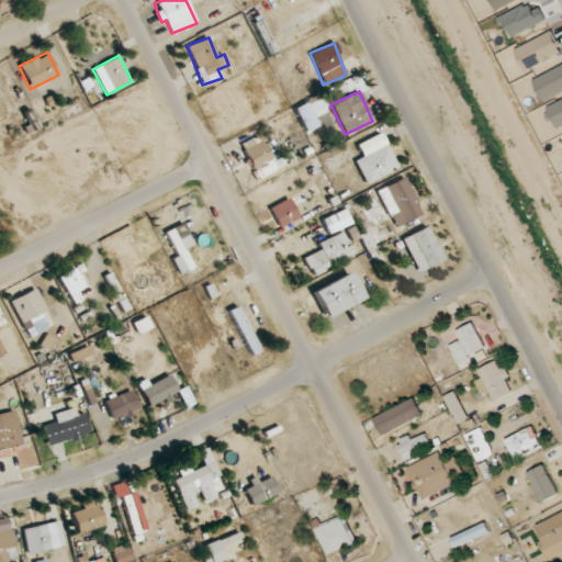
[(318,126),(307,102),(294,109),(306,132),(318,126)]
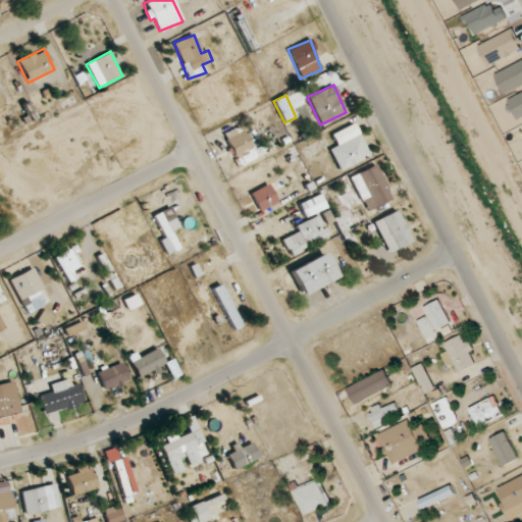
[(370,156),(354,123),(331,135),(336,146),(329,149),(340,171),(370,156)]
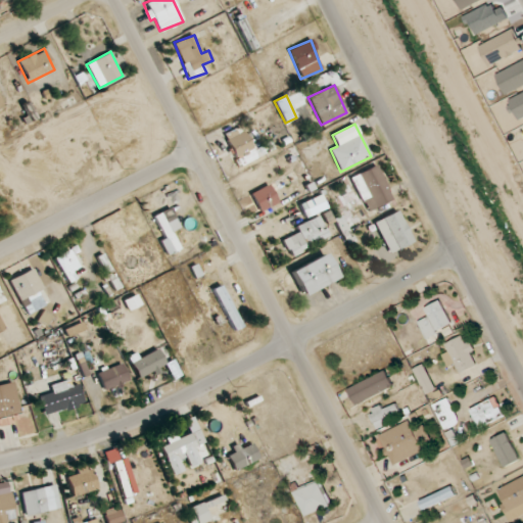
[(259,145),(252,149),(243,131),(227,138),(240,167),(265,154),(259,145)]
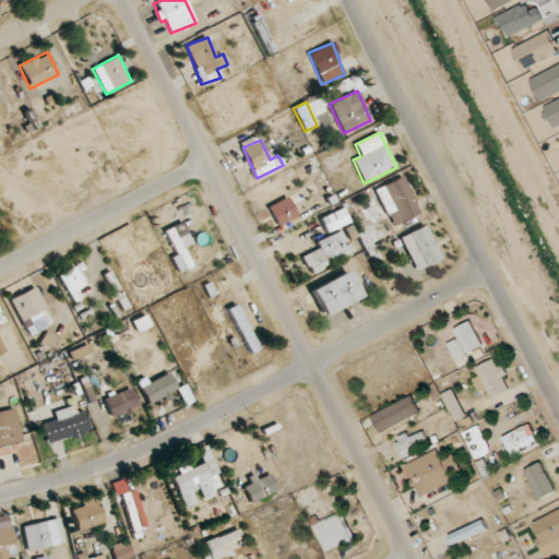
[(419,215),(405,177),(376,188),(390,226),(419,215)]
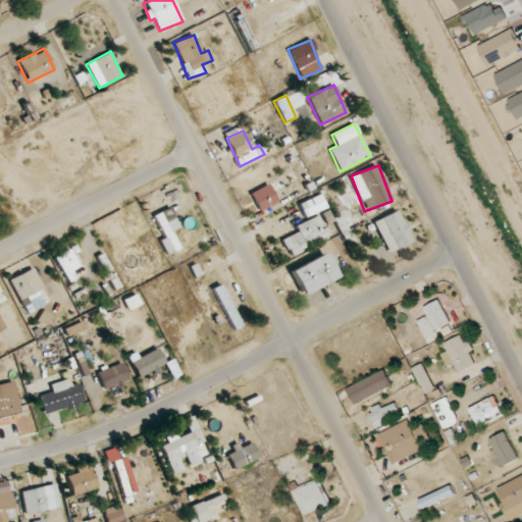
[(259,212),(277,203),(268,184),(250,194),(259,212)]
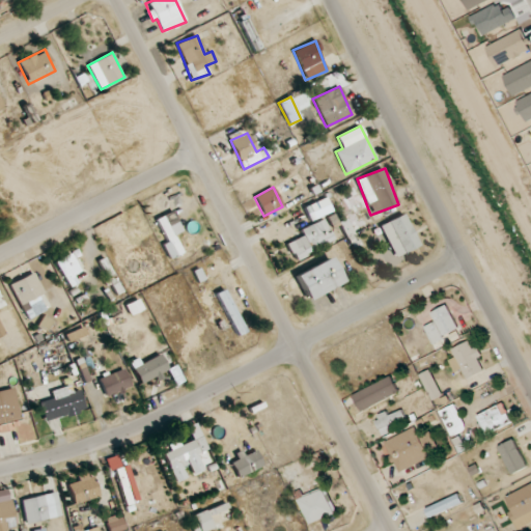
[(332,213),(327,198),(304,205),(309,220),(332,213)]
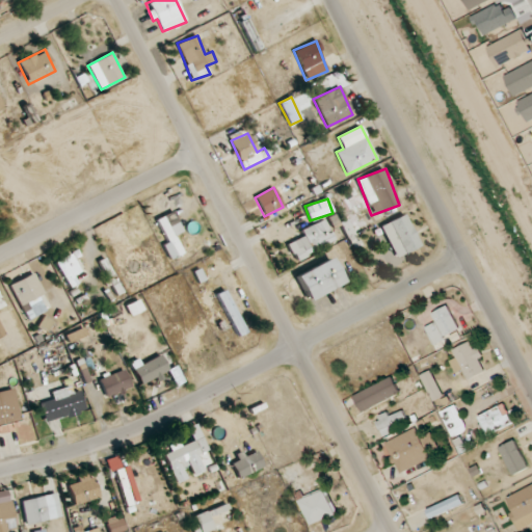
[(156,219),(167,243),(162,245),(169,260),(183,254),(175,236),(183,232),(173,212),(156,219)]
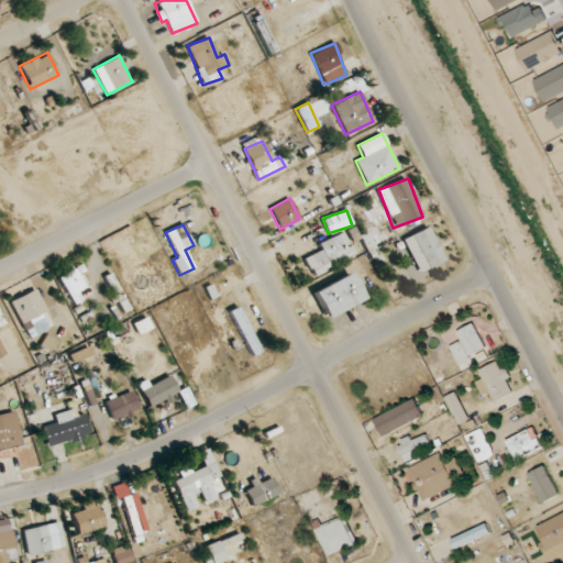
[(403,240),(419,273),(445,261),(428,227),(403,240)]
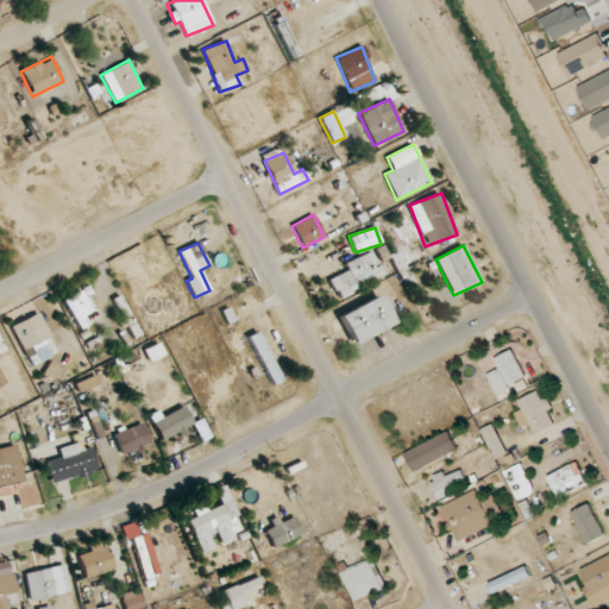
[(336,295),(382,278),(372,252),(344,262),(347,271),(330,278),(336,295)]
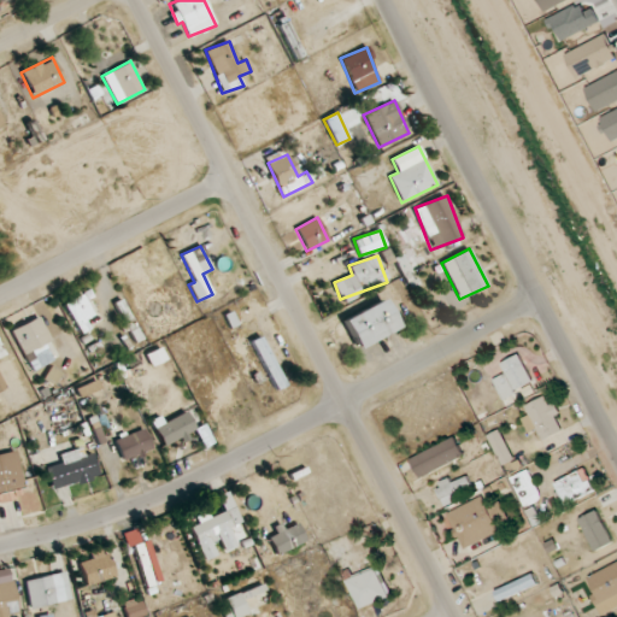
[(86,319),(93,316),(83,294),(64,303),(78,335),(89,329),(86,319)]
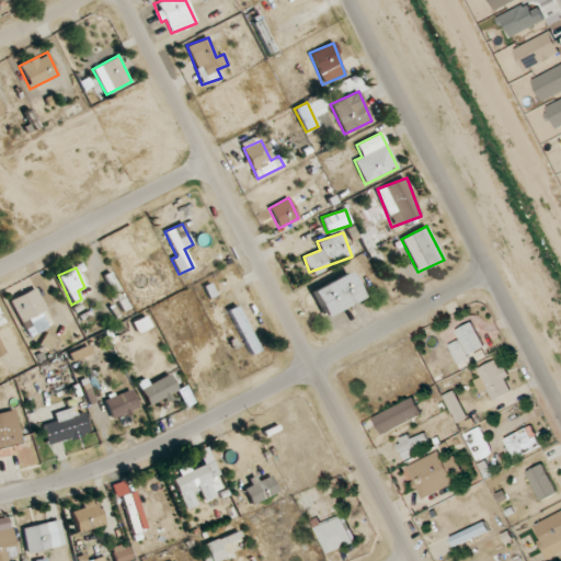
[(361,301),(351,274),(311,288),(322,316),(361,301)]
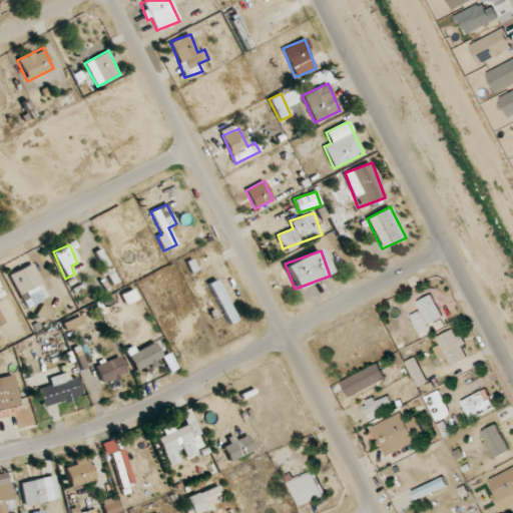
[(44,300),(37,286),(42,284),(32,263),(9,275),(26,309),(44,300)]
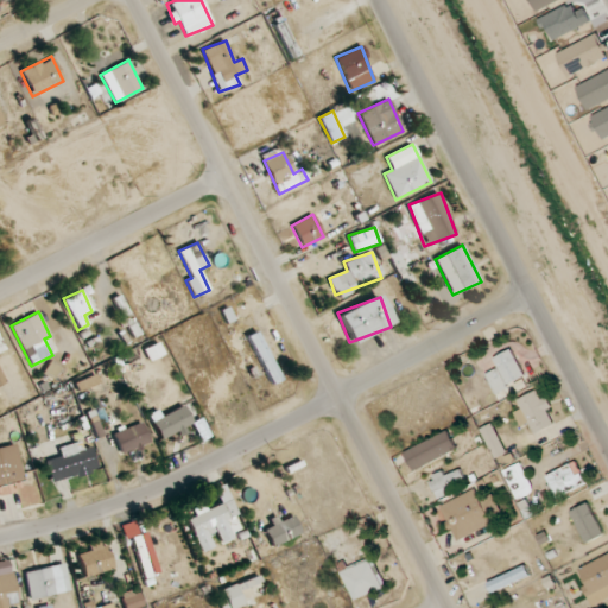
[(271,386),(282,381),(257,331),(247,336),(271,386)]
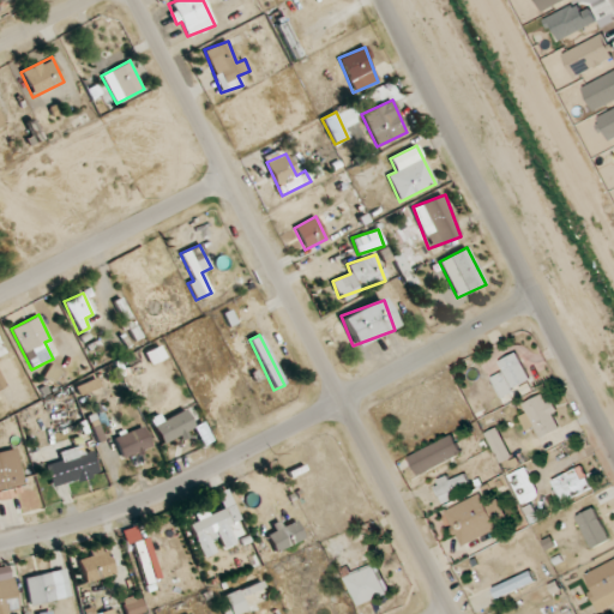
[(150,365),(166,359),(160,345),(145,353),(150,365)]
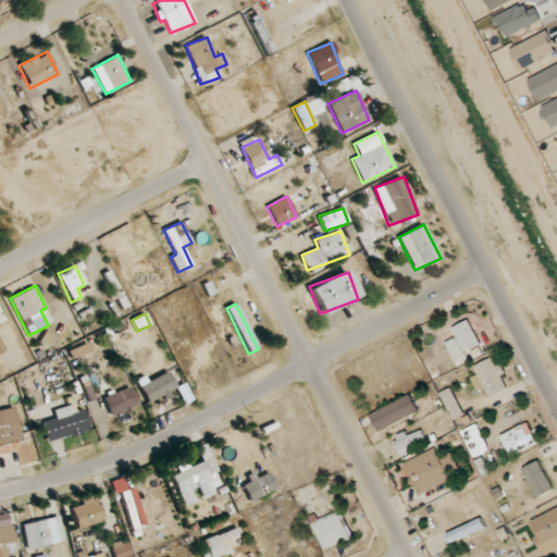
[(444,344),(453,361),(482,346),(469,320),(452,329),(456,337),(444,344)]
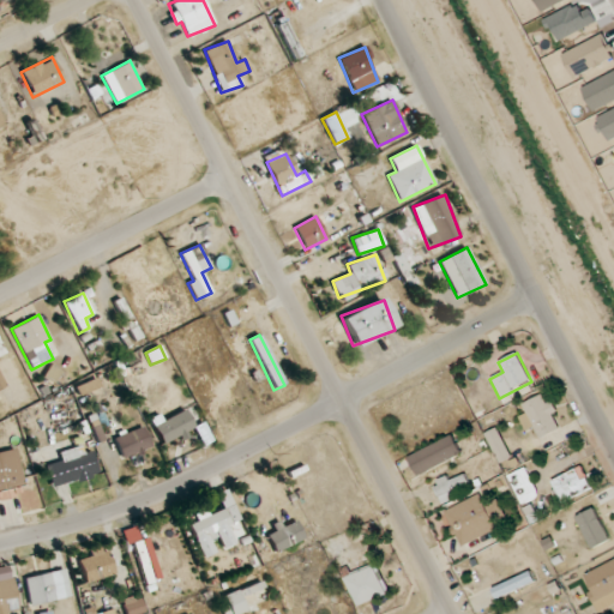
[(527,414),(519,416),(525,431),(535,427),(539,438),(559,431),(553,414),(554,414),(547,395),(522,403),(527,414)]
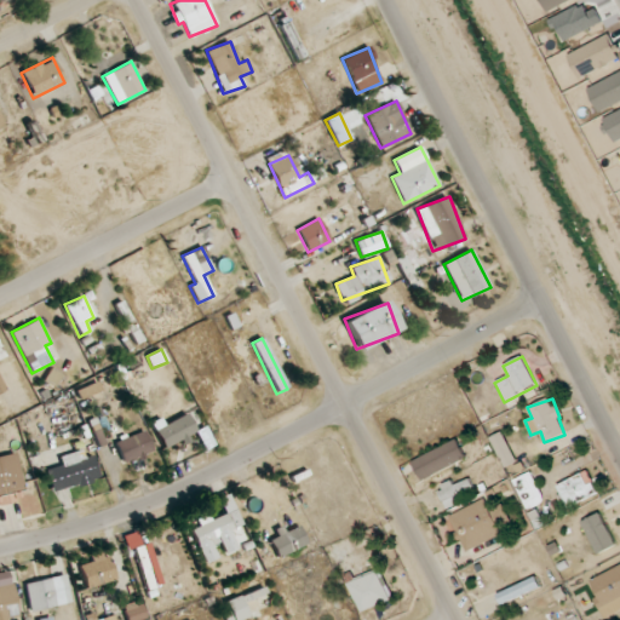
[(162,449),(196,435),(188,414),(162,424),(160,418),(151,423),(162,449)]
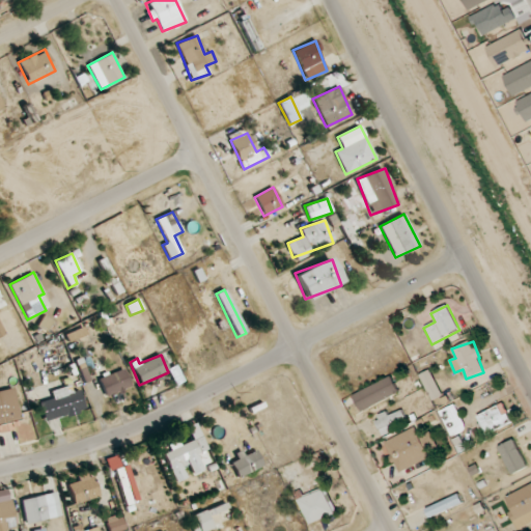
[(106,397),(131,388),(123,368),(99,379),(106,397)]
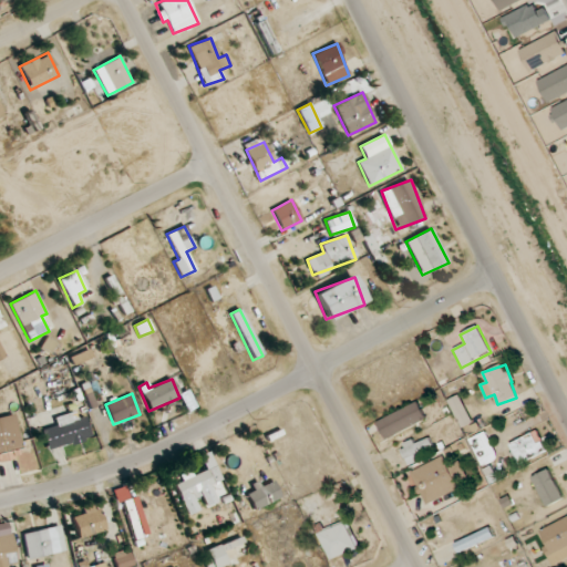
[(460,428),(471,424),(462,395),(450,399),(460,428)]
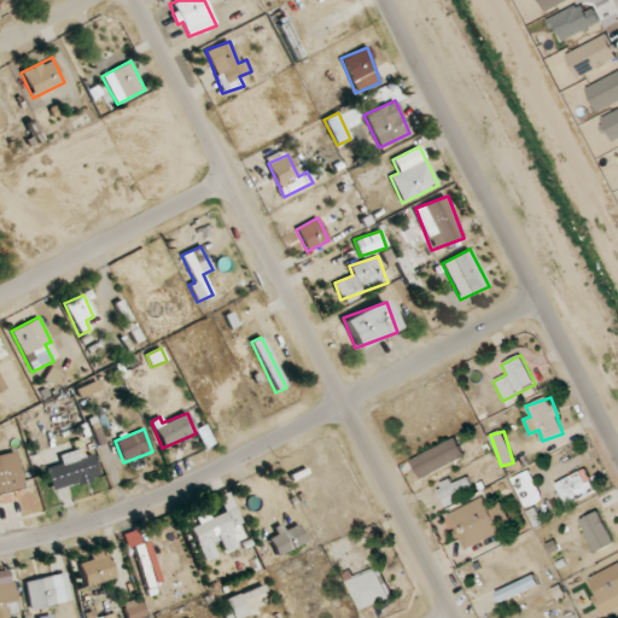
[(412,458),(420,478),(465,460),(456,439),(412,458)]
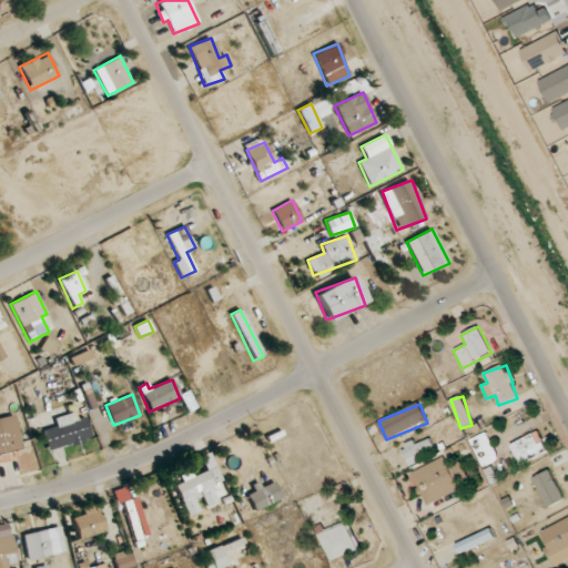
[(77,419),(75,413),(56,417),(61,446),(90,440),(85,417),(77,419)]
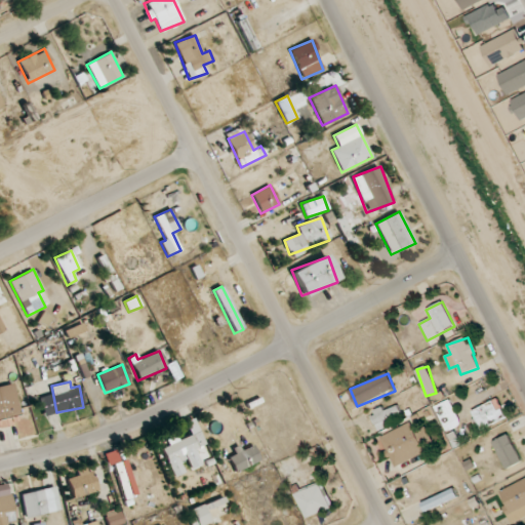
[(0,426),(21,421),(13,384),(0,386),(0,426)]
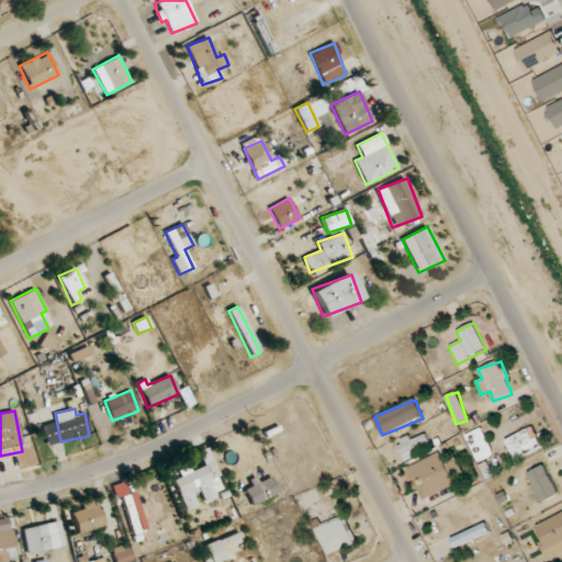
[(465,435),(478,462),(494,454),(481,427),(465,435)]
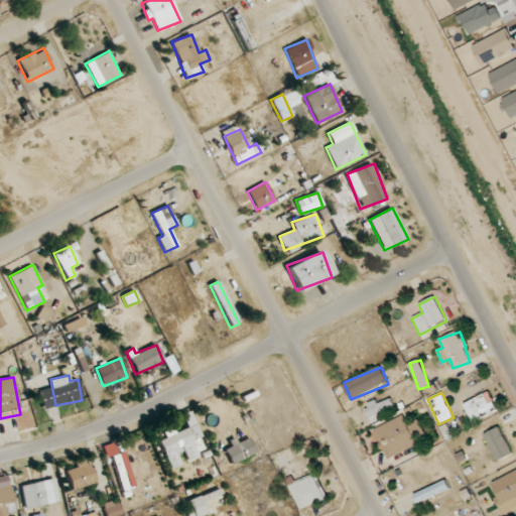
[(463,404),(472,422),(498,410),(489,392),(463,404)]
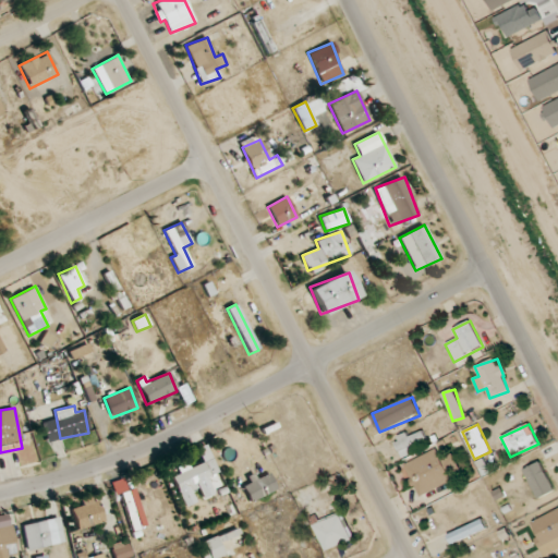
[(408,436),(407,433),(395,437),(402,458),(412,455),(410,447),(426,440),(423,431),(408,436)]
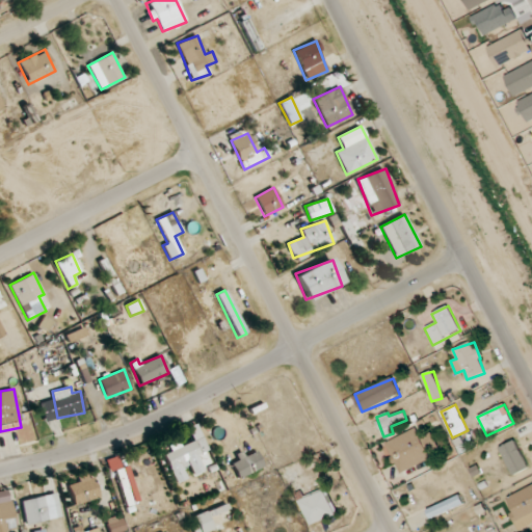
[(163,455),(176,484),(187,479),(182,469),(189,467),(193,475),(204,471),(197,455),(207,451),(195,424),(187,428),(192,441),(181,446),(178,442),(167,446),(170,452),(163,455)]
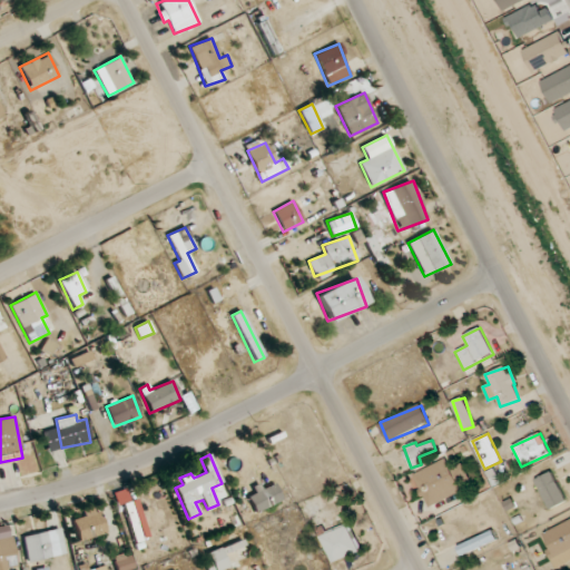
[(429,508),(461,491),(446,459),(413,474),(429,508)]
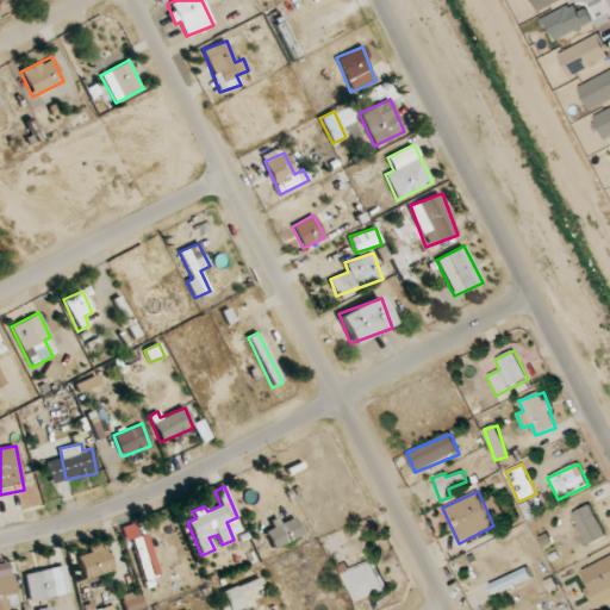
[(605,537),(592,505),(573,512),(587,546),(605,537)]
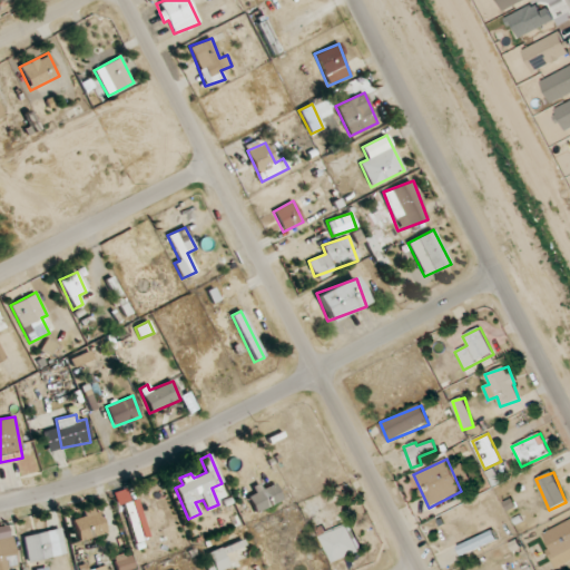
[(246,495),(256,513),(283,500),(275,483),(261,490),(259,489),(246,495)]
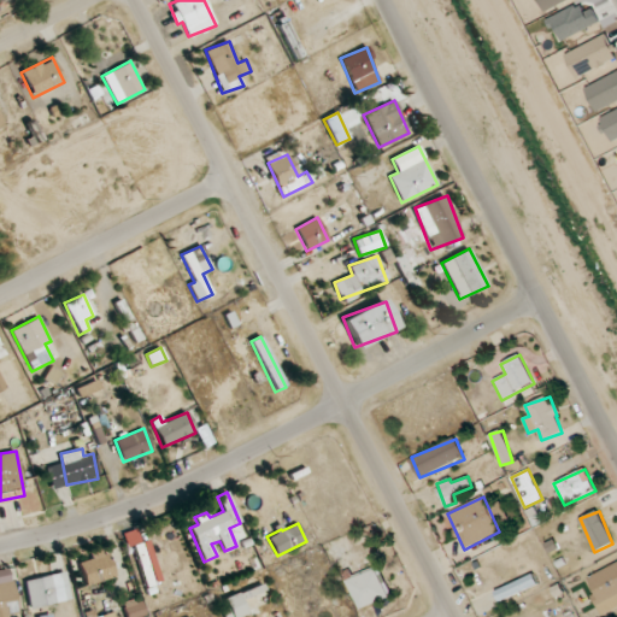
[(115,579),(105,548),(89,553),(90,559),(78,563),(86,587),(115,579)]
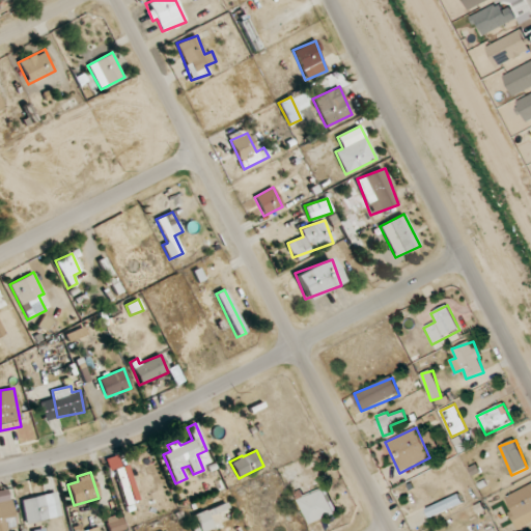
[(530,523),(530,484),(506,497),(512,511),(508,512),(516,530),(530,523)]
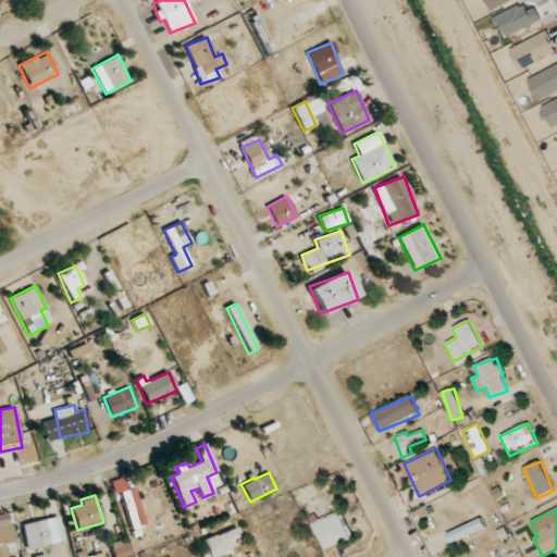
[(351,539),(339,512),(313,524),(325,551),(351,539)]
